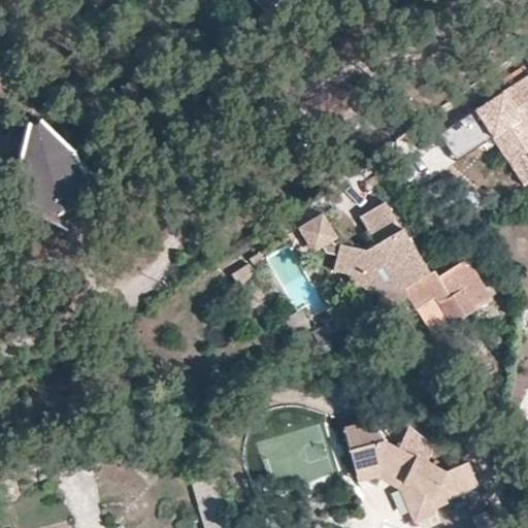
[(254,0),(272,18),(290,0),(254,0)]
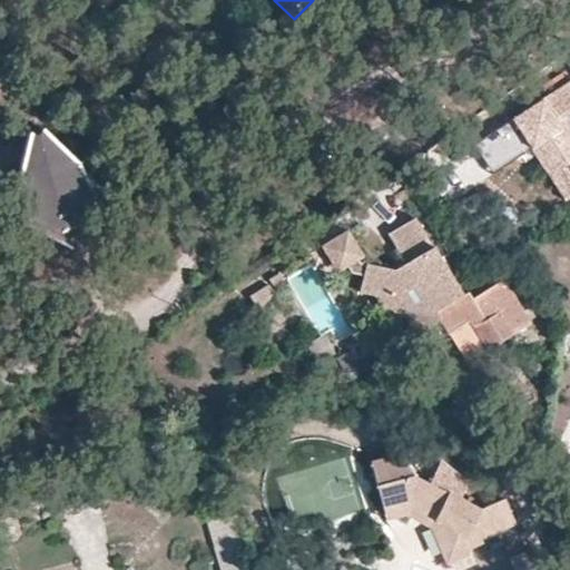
[(569,82),(513,118),(564,200),(569,196),(569,172),(567,166),(569,163),(569,140),(563,129),(569,125),(569,82)]
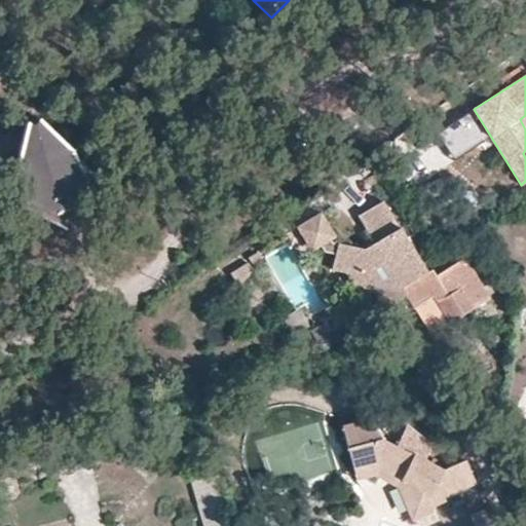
[(28,121),(26,121),(15,166),(11,165),(11,167),(15,167),(20,204),(21,205),(50,222),(51,220),(52,220),(58,212),(69,209),(78,207),(89,184),(89,183),(73,152),(74,149),(39,119),(34,124),(27,123),(28,121)]
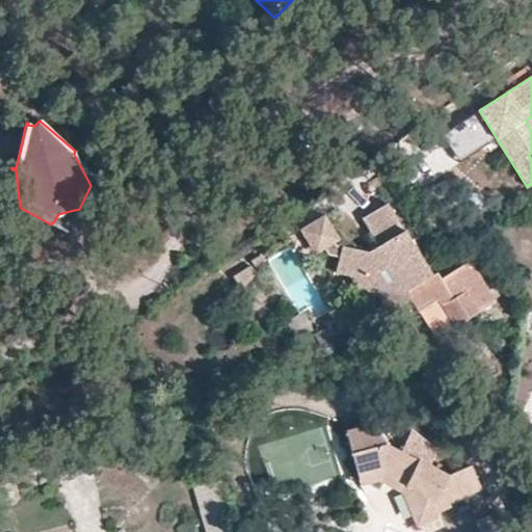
[(431,275),(404,231),(403,231),(387,204),(363,218),(379,245),(377,254),(335,246),(334,243),(323,249),(327,256),(340,258),(337,273),(350,275),(365,300),(377,293),(389,312),(410,298),(419,313),(437,300),(454,325),(494,301),(468,260),(440,277),(436,273),(431,275)]
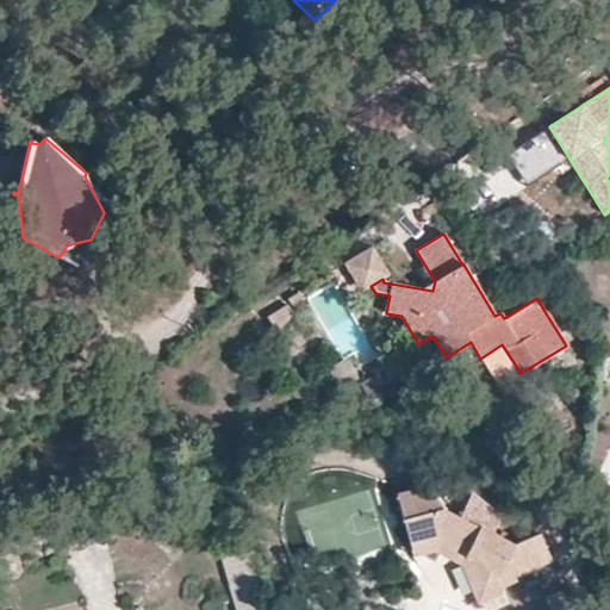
[(388,277),(372,248),(343,263),(360,292),(371,286),(383,279),(388,277)]
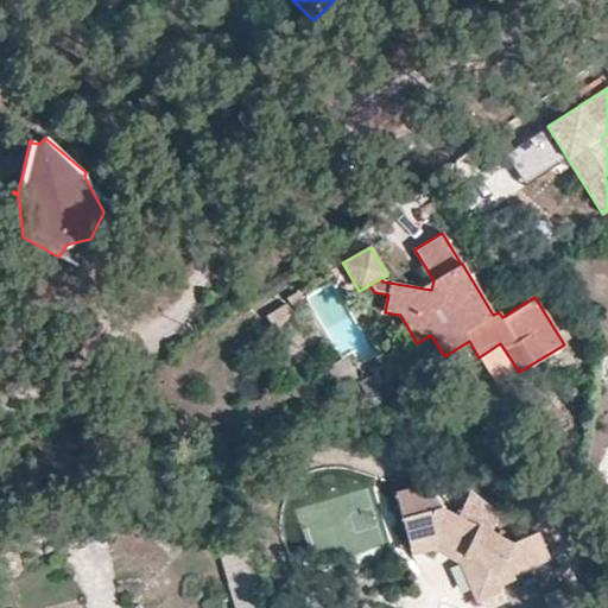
[(293,308),(272,321),(282,336),(303,323),(293,308)]
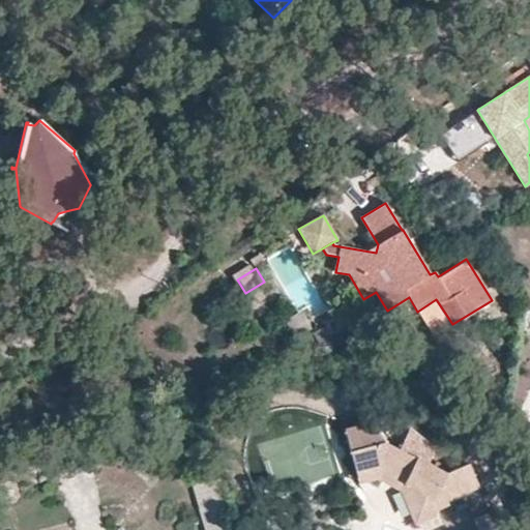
[(307,358),(317,355),(312,342),(303,345),(307,358)]
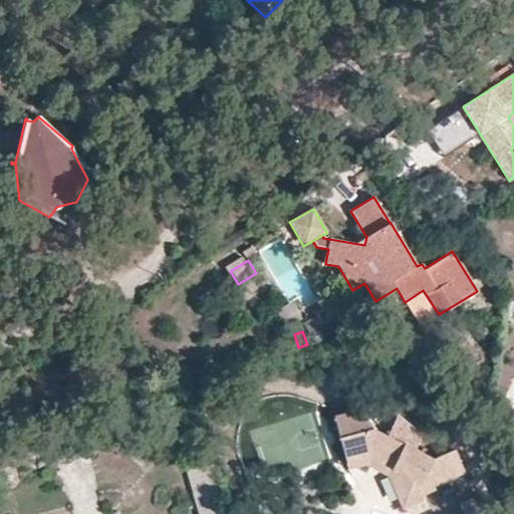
[(451,450),(428,459),(368,424),(355,409),(329,417),(342,459),(363,454),(386,468),(382,474),(393,497),(414,489),(415,493),(431,487),(430,484),(461,472),(451,450)]
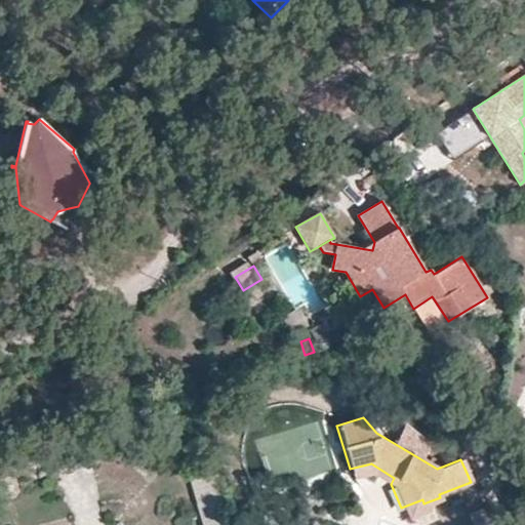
[(350,469),(352,476),(369,472),(391,484),(394,478),(371,463),(350,469)]
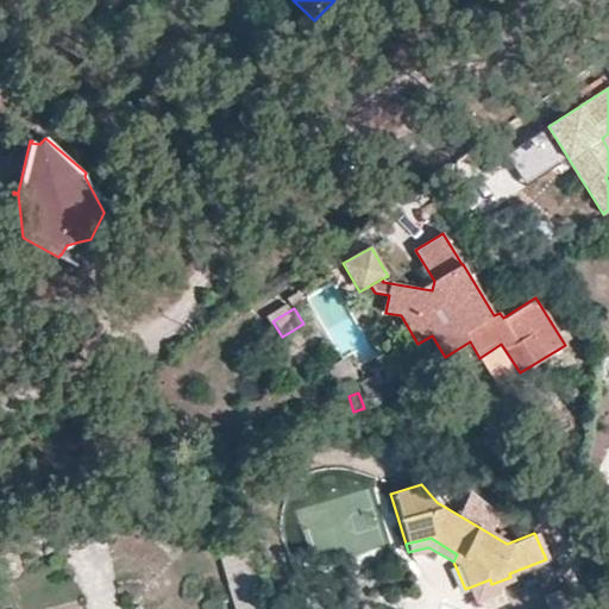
[(465,589),(470,601),(495,591),(491,584),(490,579),(465,589)]
